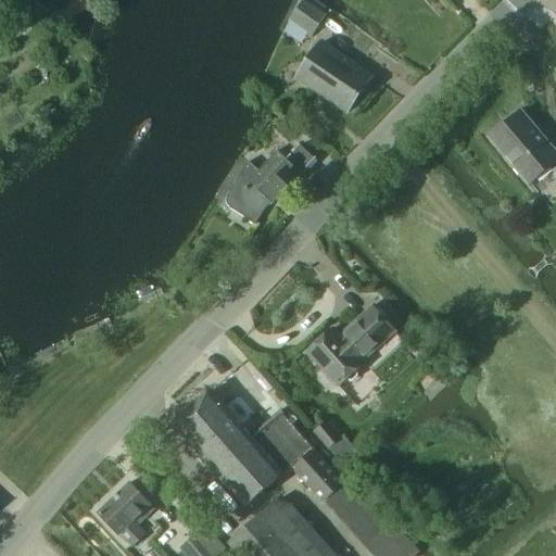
[(303,0),(289,21),(313,37),(327,15),(324,13),(326,9),(312,0),(305,0),(305,1),(304,0),(303,0)]
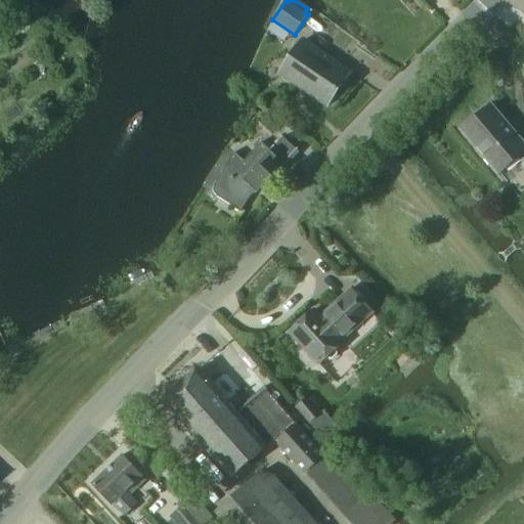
[(301,41),(279,74),(328,105),(349,73),(301,41)]
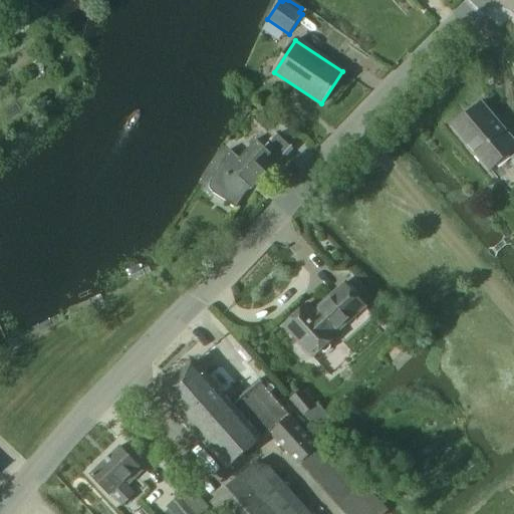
[(481,103),(460,121),(453,126),(490,170),(510,153),(513,158),(513,142),(513,143),(481,103)]
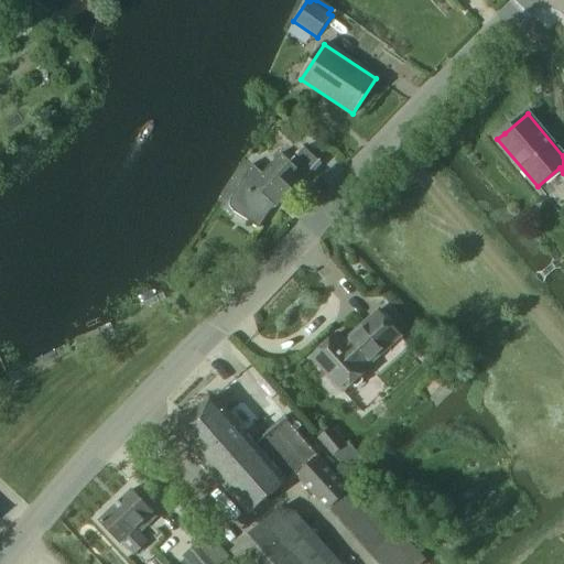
[(279,133),(294,148),(305,136),(290,121),(279,133)]
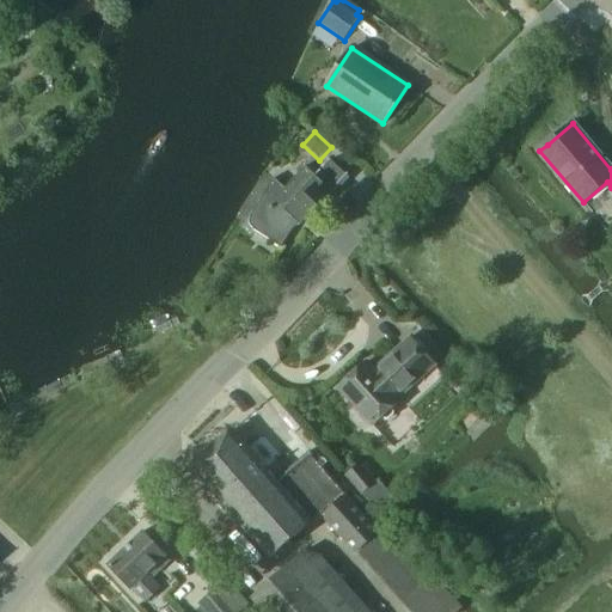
[(291,231),(298,222),(301,225),(337,187),(323,169),(316,177),(306,169),(285,188),(274,179),(251,216),(250,221),(250,224),(254,230),(280,246),(291,231)]
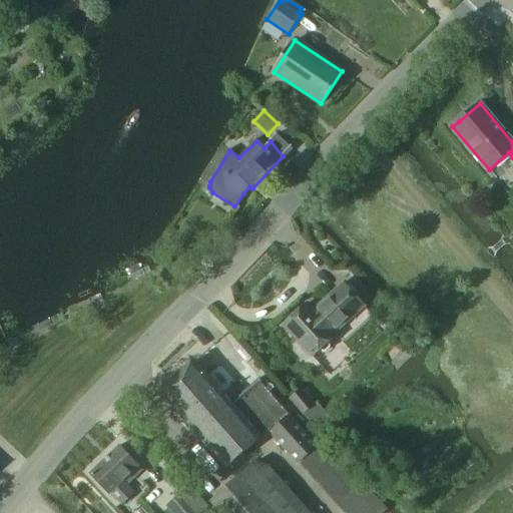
[(337,334),(336,333),(364,307),(343,284),(314,310),(308,303),(284,325),(298,341),(294,345),(293,353),(301,361),(308,361),(313,356),(337,334)]
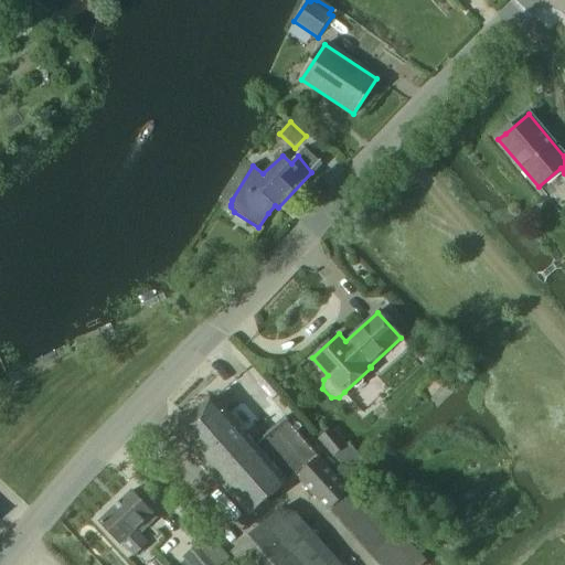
[(329,513),(330,512),(350,490),(319,457),(321,455),(286,416),(254,444),(214,398),(195,415),(221,444),(225,439),(241,456),(244,454),(254,464),(251,467),(276,492),(288,482),(295,477),(329,513)]
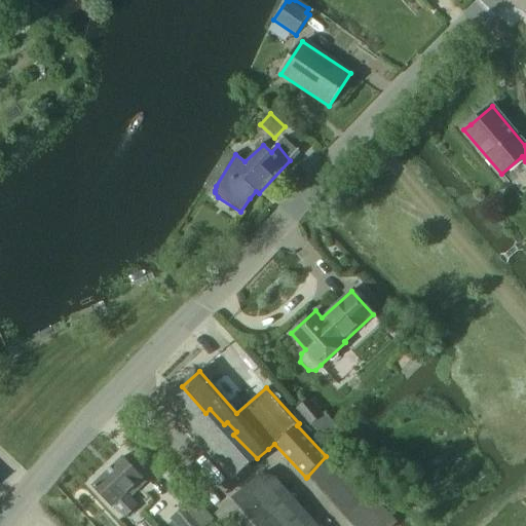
[(232,480),(257,458),(233,435),(236,431),(227,422),(224,424),(210,409),(205,413),(182,386),(164,403),(232,480)]
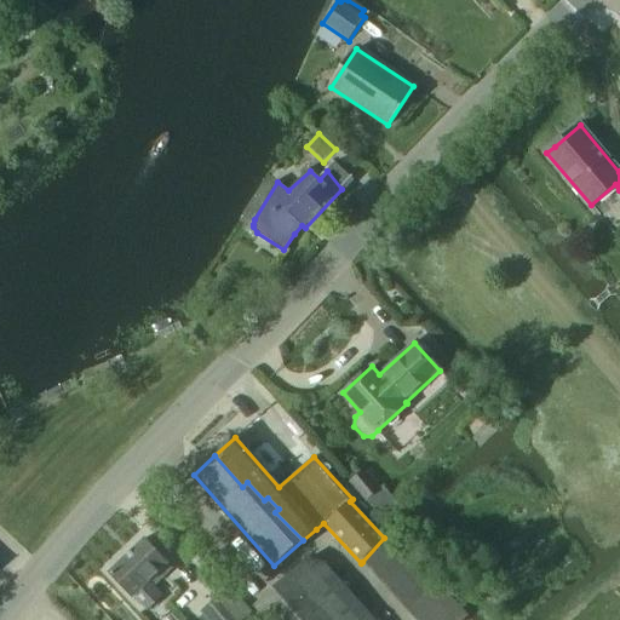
[(349,483),(366,503),(380,489),(365,470),(349,483)]
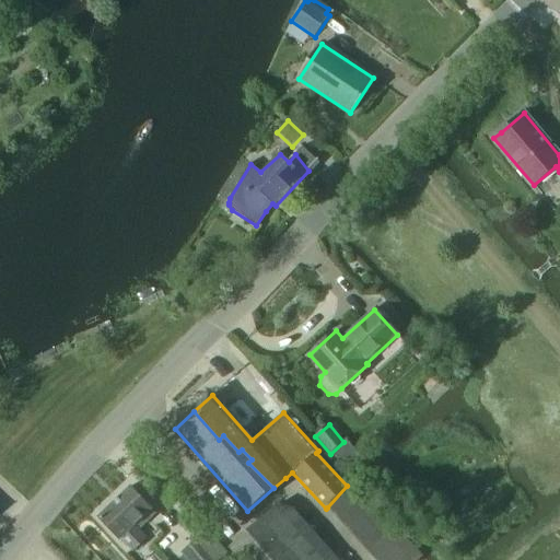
[(347,486),(327,508),(374,559),(420,559),(423,557),(354,480),(347,486)]
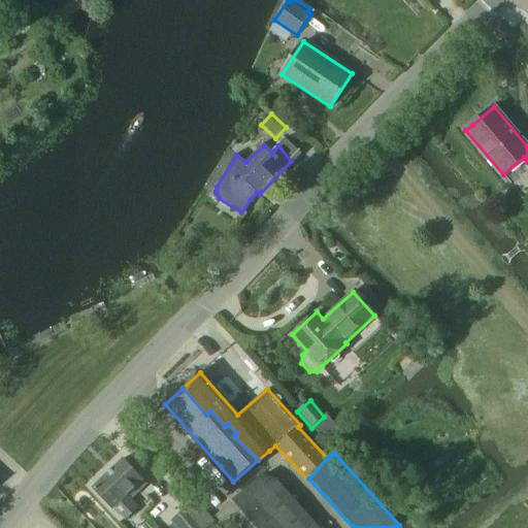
[(139,509),(126,496),(143,480),(123,459),(93,488),(113,508),(126,522),(139,509)]
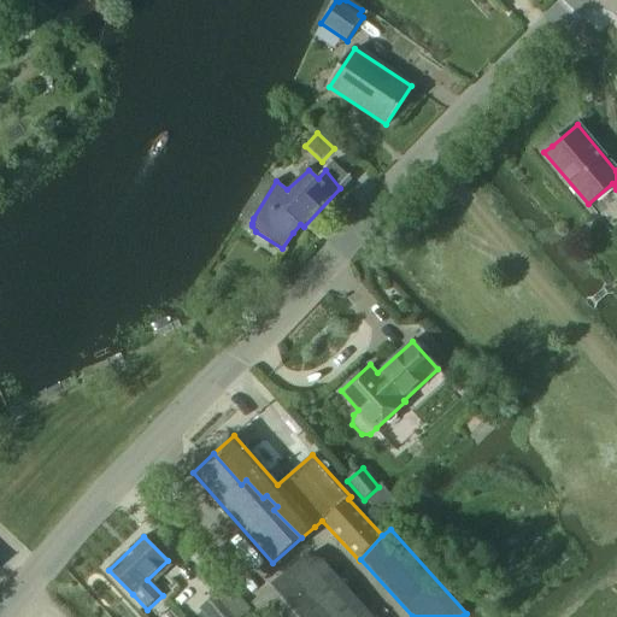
[(254,605),(264,616),(374,616),(324,560),(310,557),(254,605)]
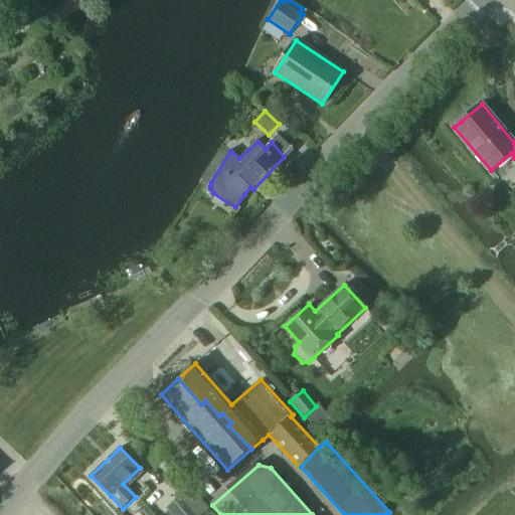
[(170,514),(200,514),(199,513),(206,506),(193,492),(186,497),(182,493),(165,509),(170,514)]
